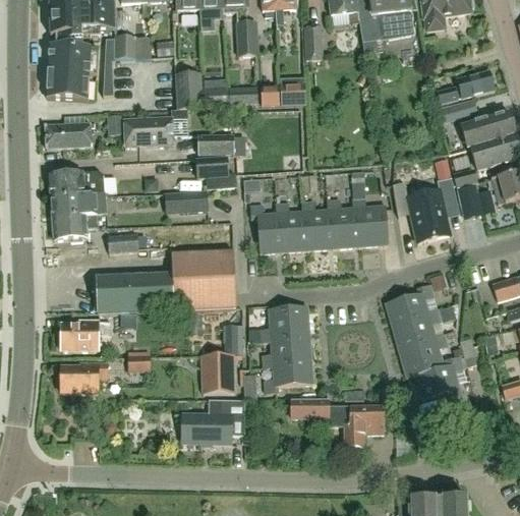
[(98,38),(98,31),(116,31),(114,0),(48,0),(49,36),(55,36),(55,45),(49,45),(46,98),(87,100),(88,74),(96,74),(96,49),(88,48),(88,47),(81,47),(81,38),(98,38)]
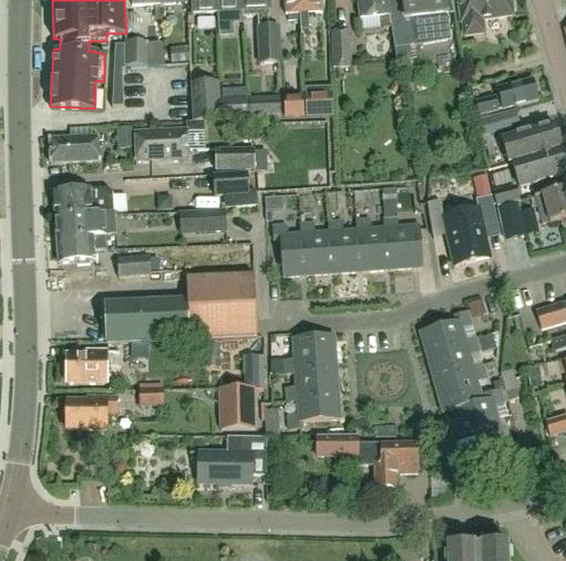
[(218,20),(216,0),(192,0),(192,11),(214,11),(214,20),(218,20)]
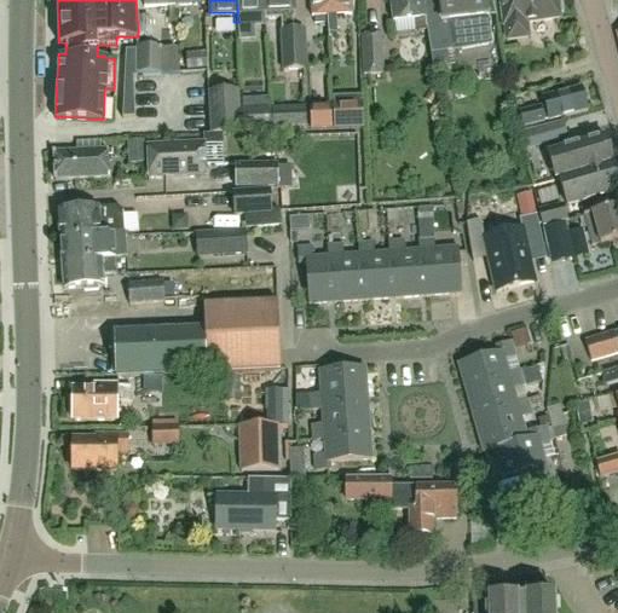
[(264,10),(263,0),(236,0),(238,22),(247,21),(247,10),(264,10)]
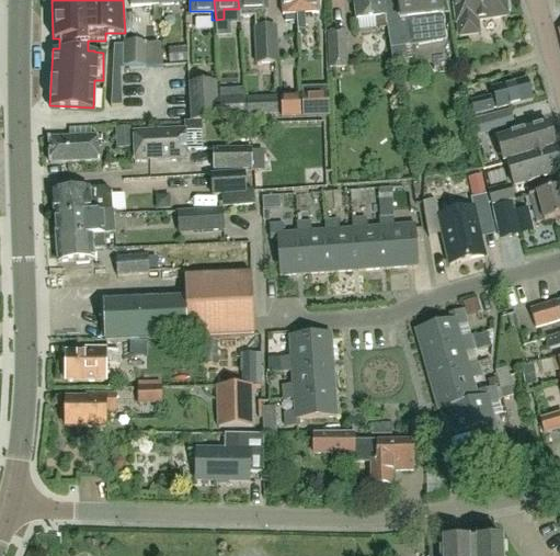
[(238,0),(240,22),(253,21),(253,56),(271,56),(270,21),(264,21),(262,0),(238,0)]
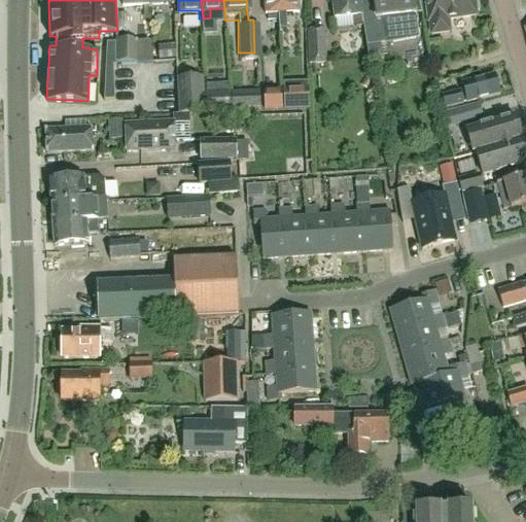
[(264,0),(265,10),(267,10),(267,16),(265,16),(266,31),(277,30),(276,9),(277,9),(276,0),(264,0)]
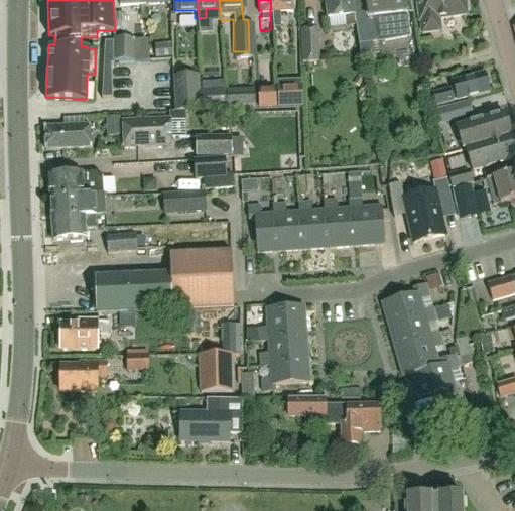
[(270,0),(271,9),(272,9),(273,24),(279,24),(279,9),(292,8),(291,0),(270,0)]
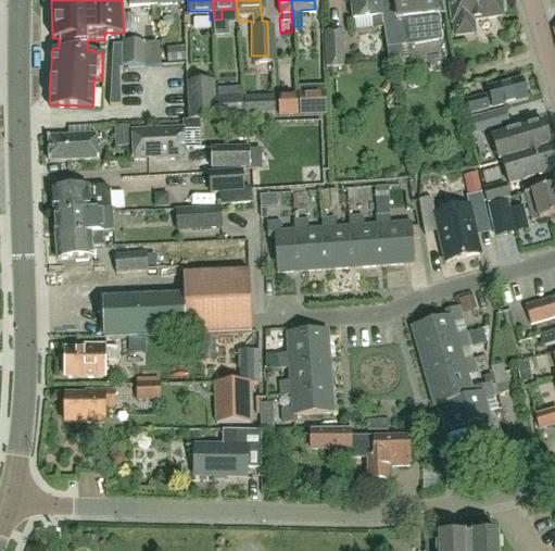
[(351,0),(353,16),(370,14),(371,25),(382,24),(381,13),(381,12),(380,0),(351,0)]
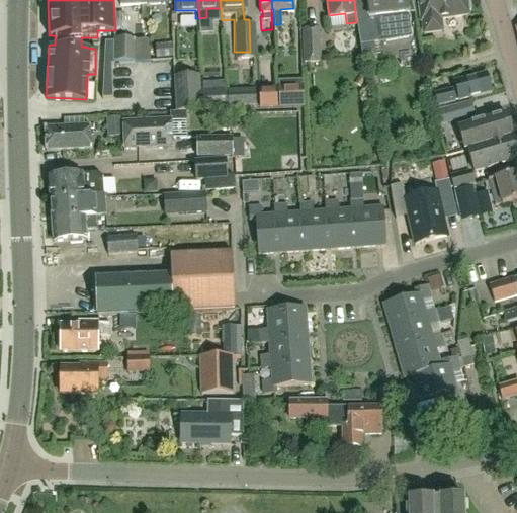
[(355,12),(356,22),(359,41),(377,38),(377,39),(409,33),(407,11),(408,11),(408,9),(413,8),(411,0),(365,0),(367,9),(355,11),(355,12)]
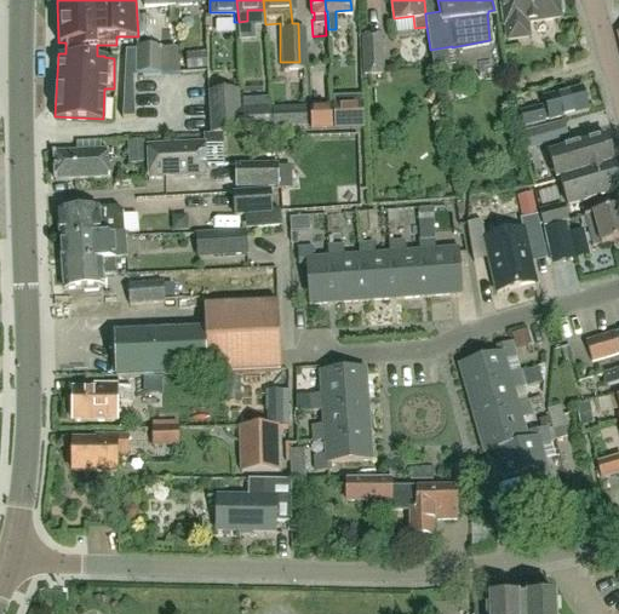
[(502,0),(504,22),(505,22),(508,36),(528,33),(526,18),(560,15),(559,10),(563,10),(562,0),(502,0)]
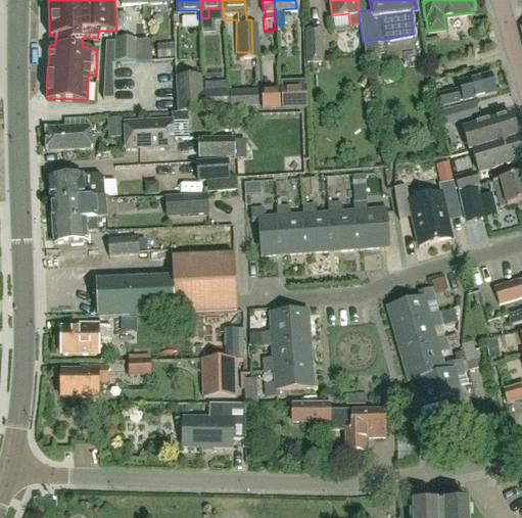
[(304,60),(323,59),(322,26),(303,26),(304,60)]
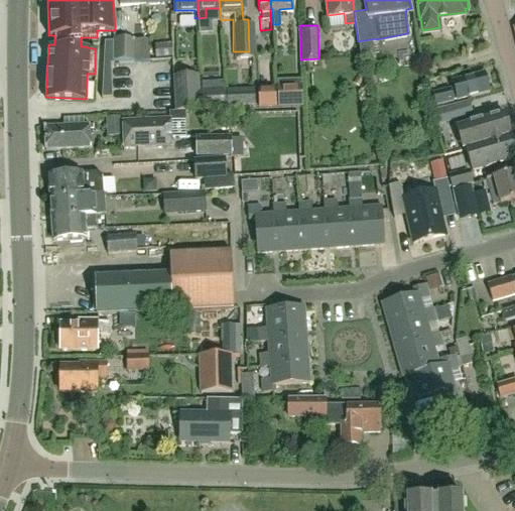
[(133,35),(112,36),(112,57),(134,57),(133,35)]
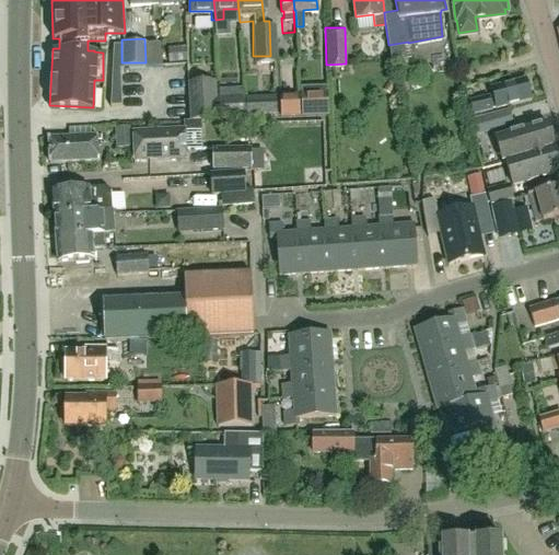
[(120,103),(118,66),(121,66),(121,43),(112,43),(109,104),(120,103)]
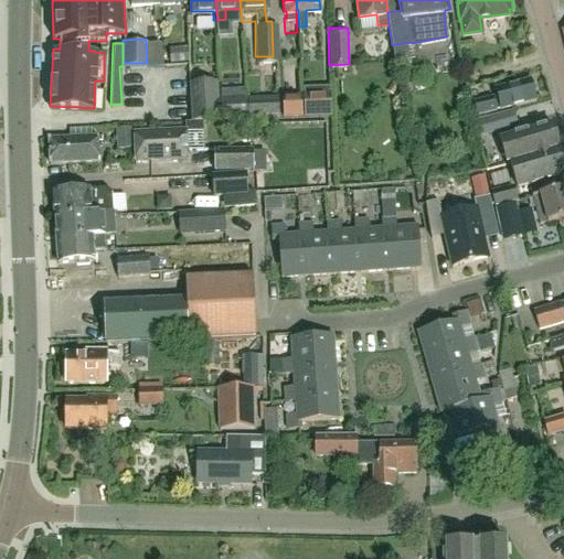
[(187,44),(169,45),(170,60),(188,58),(187,44)]
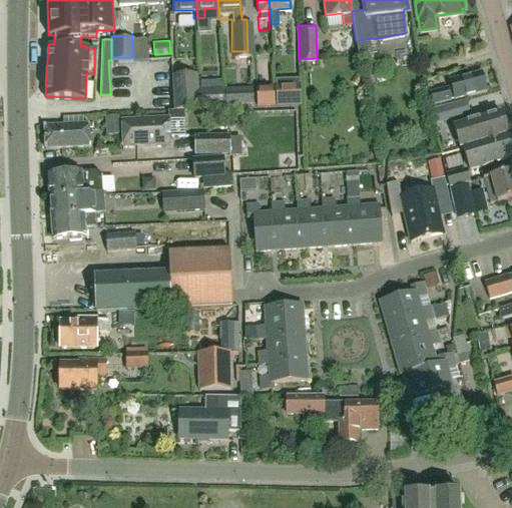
[(454,96),(486,88),(481,69),(449,77),(454,96)]
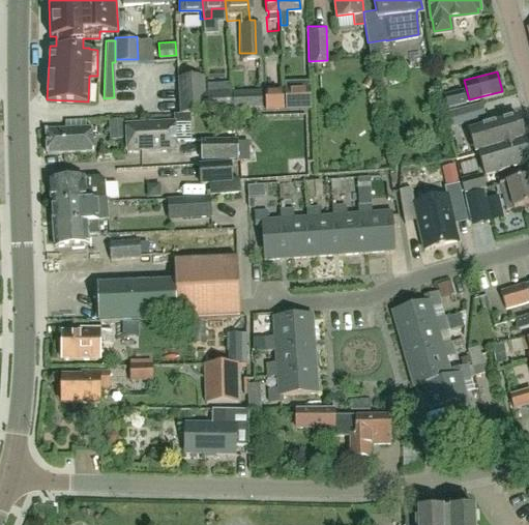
[(179,110),(205,110),(203,73),(177,75),(179,110)]
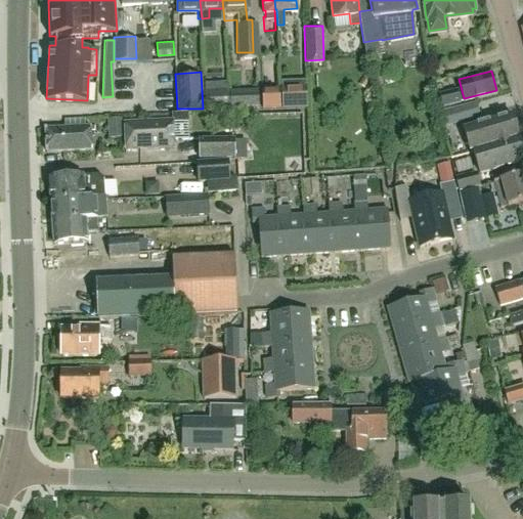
[(263,105),(281,105),(280,84),(263,84),(263,105)]
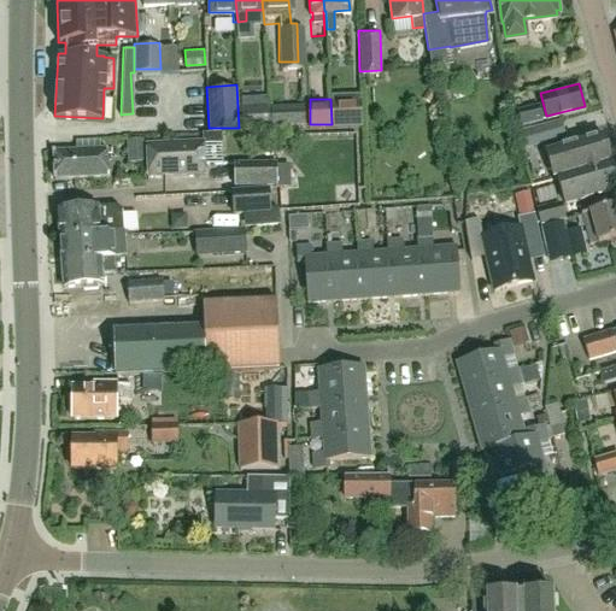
[(332,124),(361,124),(361,99),(330,99),(332,124)]
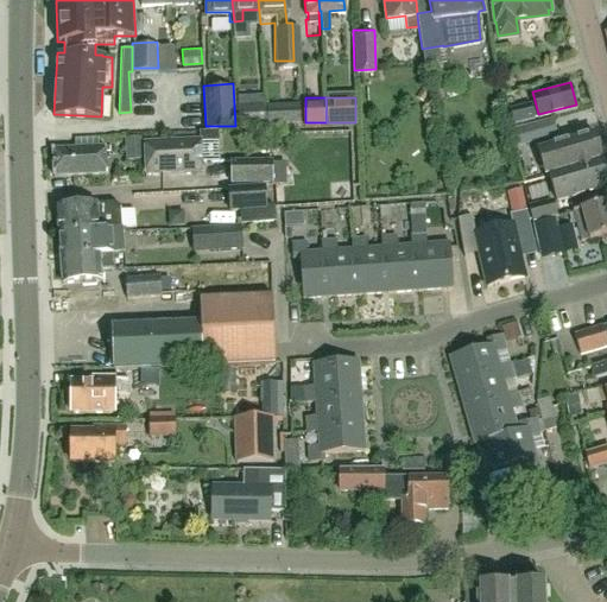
[(236,126),(267,124),(266,99),(235,101),(236,126)]
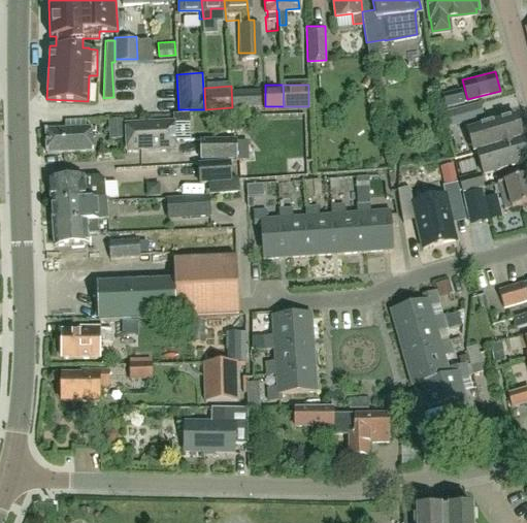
[(465,100),(461,87),(442,93),(447,106),(465,100)]
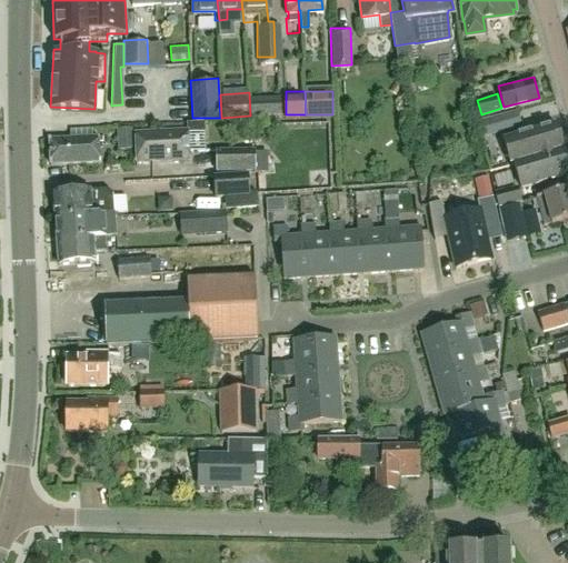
[(494,128),(519,121),(516,109),(490,117),(494,128)]
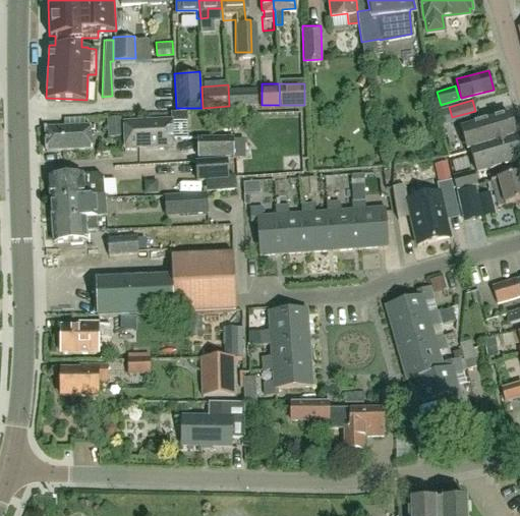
[(169,119),(124,121),(125,146),(172,144),(172,138),(186,137),(185,109),(169,109),(169,119)]
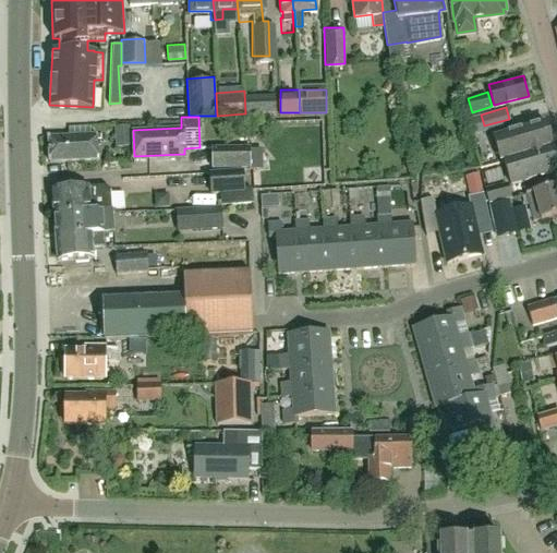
[(504,158),(552,144),(545,119),(493,134),(500,159),(504,158)]
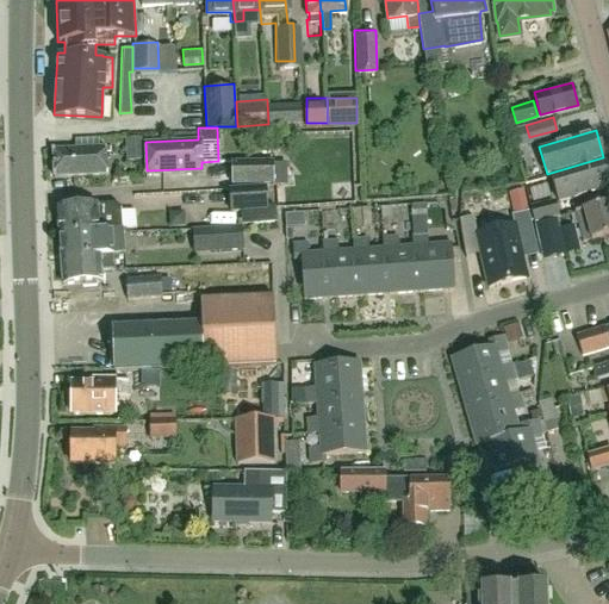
[(51,147),(54,174),(106,172),(104,143),(98,144),(97,134),(73,135),(74,145),(51,147)]
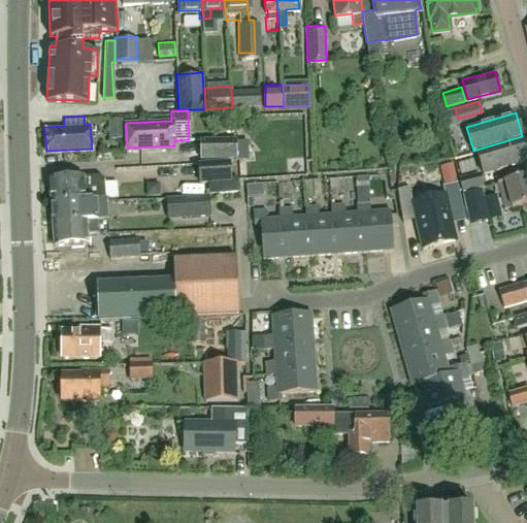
[(121,116),(107,116),(108,135),(122,135),(121,116)]
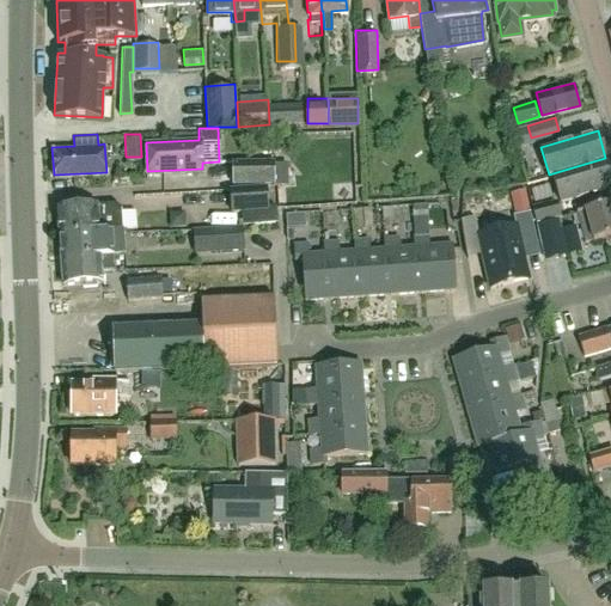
[(231,183),(287,182),(287,160),(273,160),(273,158),(231,158),(231,183)]
